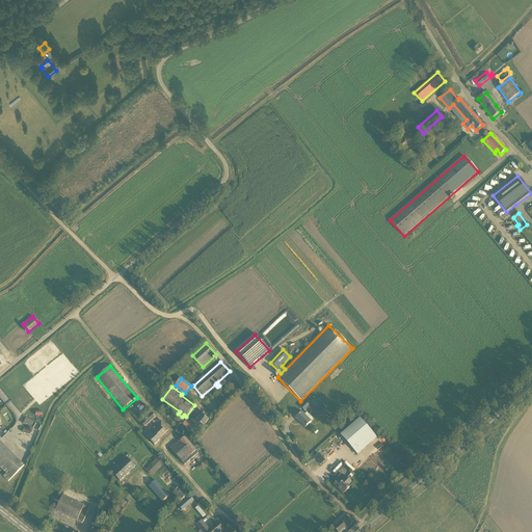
[(288,396),(283,401),(288,405),(292,401),(288,396)]
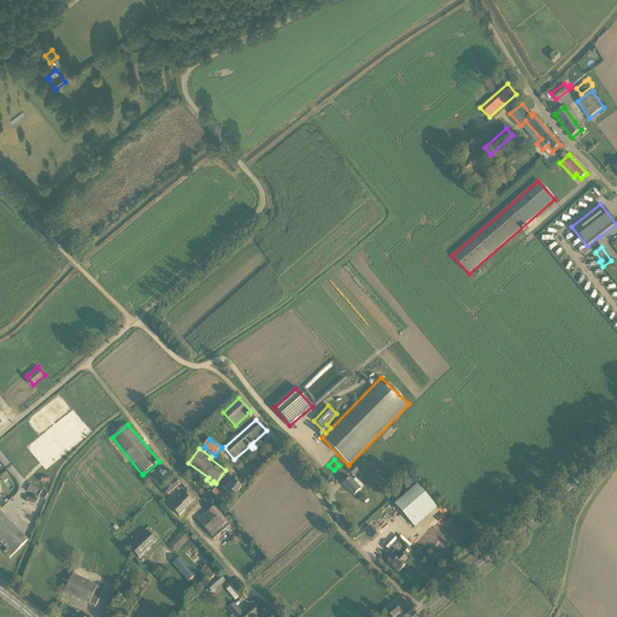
[(163,489),(169,495),(181,485),(175,477),(163,489)]
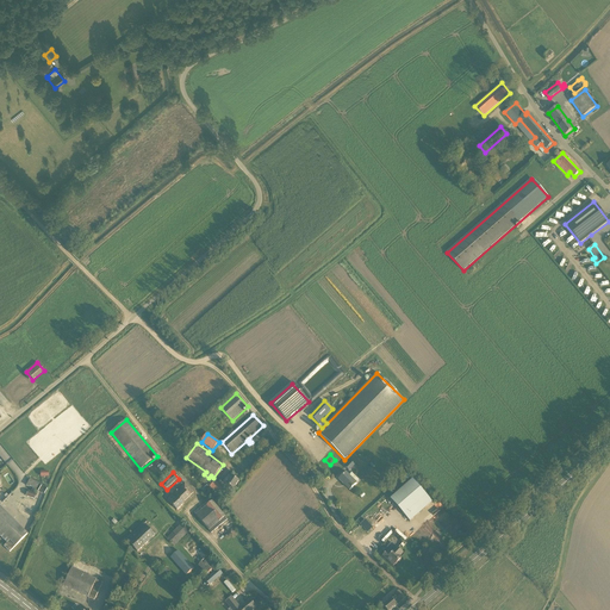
[(352,473),(349,477),(346,473),(340,480),(350,491),(356,484),(360,480),(352,473)]
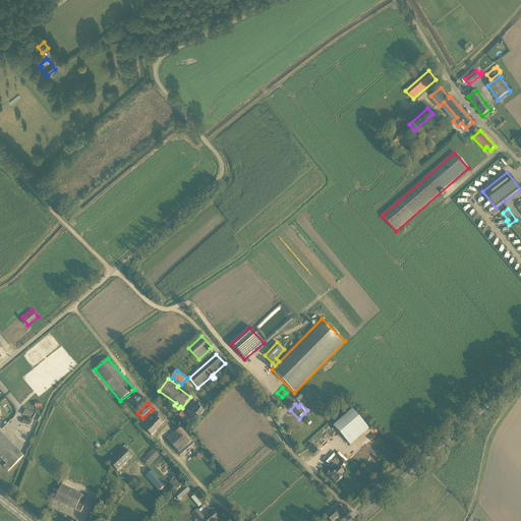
[(191,412),(193,414),(199,418),(204,411),(198,407),(195,406),(191,412)]
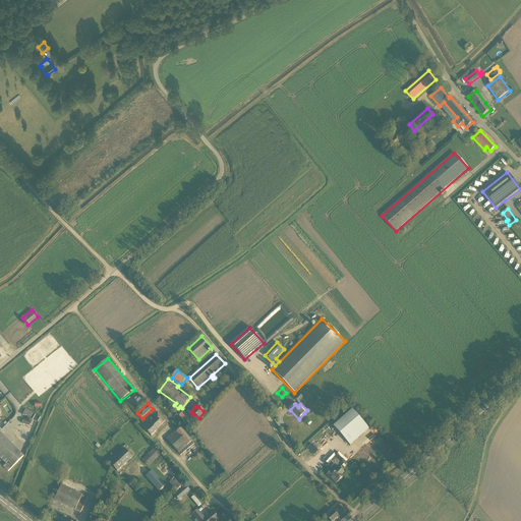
[(29,420),(33,413),(24,409),(22,414),(26,416),(25,419),(29,420)]
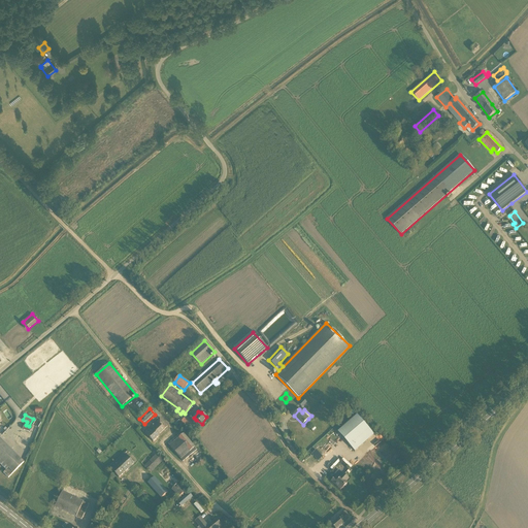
[(355,452),(374,435),(357,416),(337,432),(355,452)]
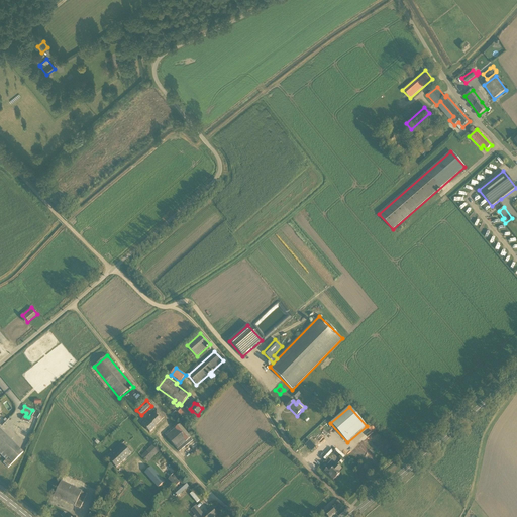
[(189,415),(183,408),(178,412),(184,419),(189,415)]
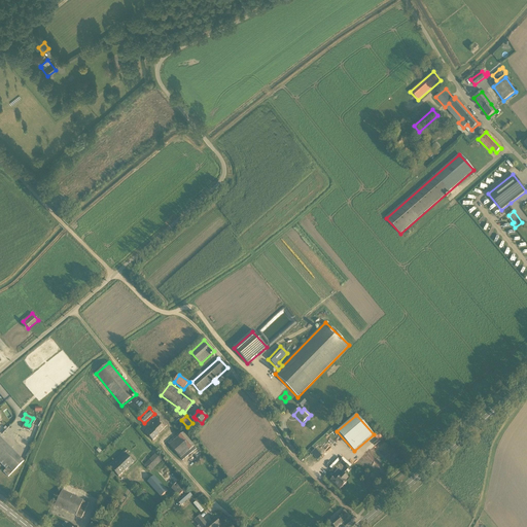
[(160,418),(144,432),(152,441),(159,435),(157,434),(167,426),(160,418)]
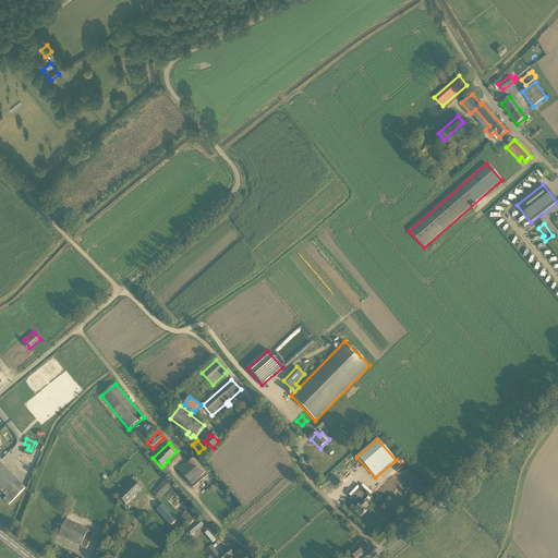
[(192,447),(187,443),(183,447),(187,452),(192,447)]
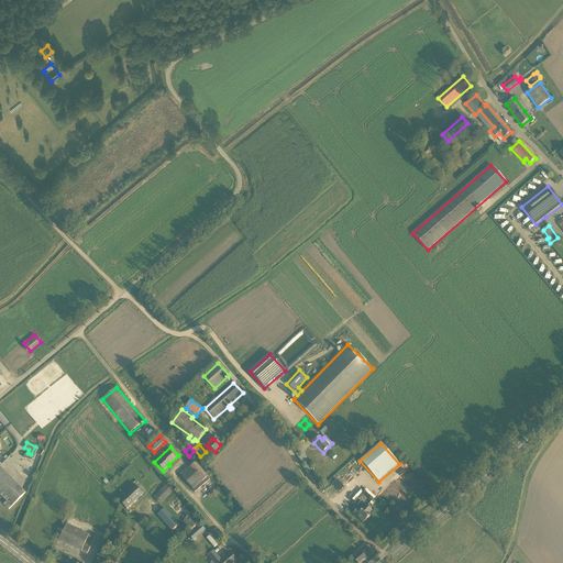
[(196,463),(181,475),(195,493),(210,479),(196,463)]
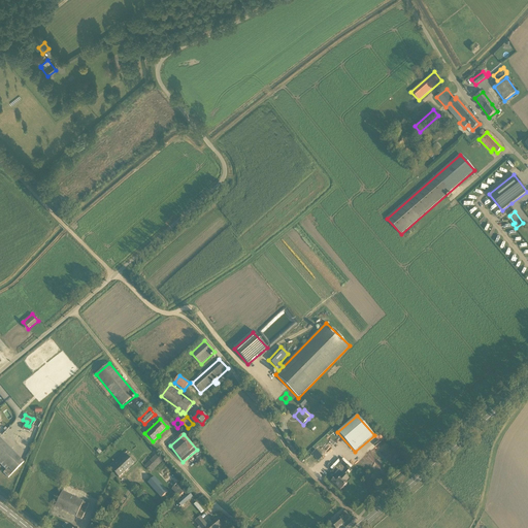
[(0,464),(6,470),(3,473),(8,479),(24,463),(0,438),(0,464)]
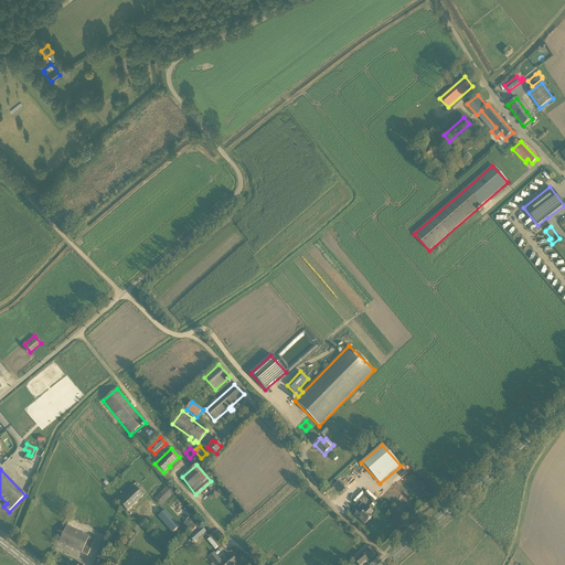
[(127,511),(144,497),(134,486),(117,501),(127,511)]
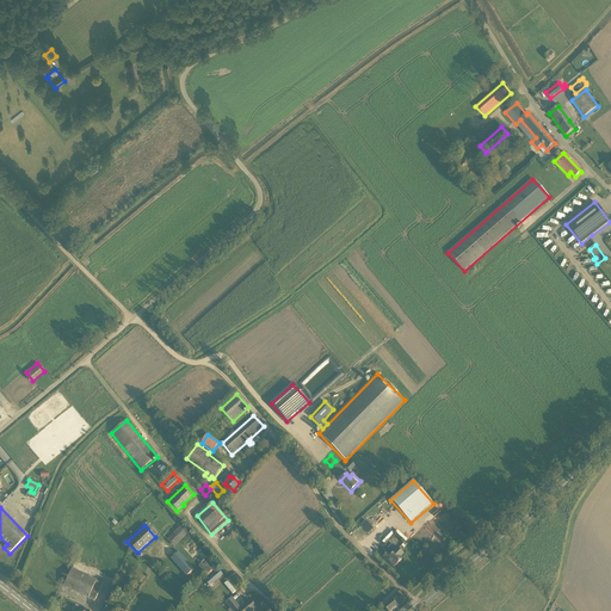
[(190,532),(183,525),(167,539),(174,547),(190,532)]
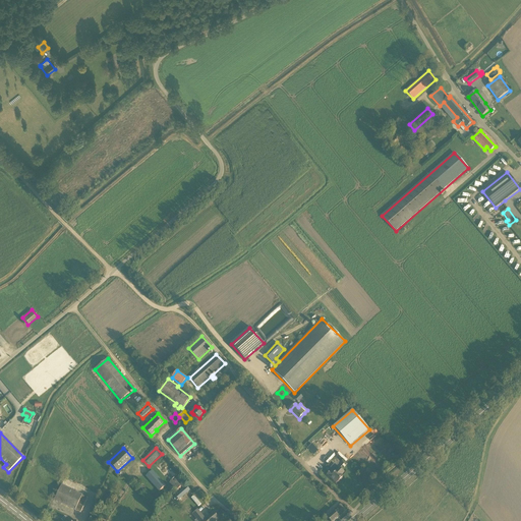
[(333,468),(331,471),(330,471),(327,474),(335,481),(336,480),(338,482),(343,477),(341,475),(344,472),(340,468),(337,471),(333,468)]
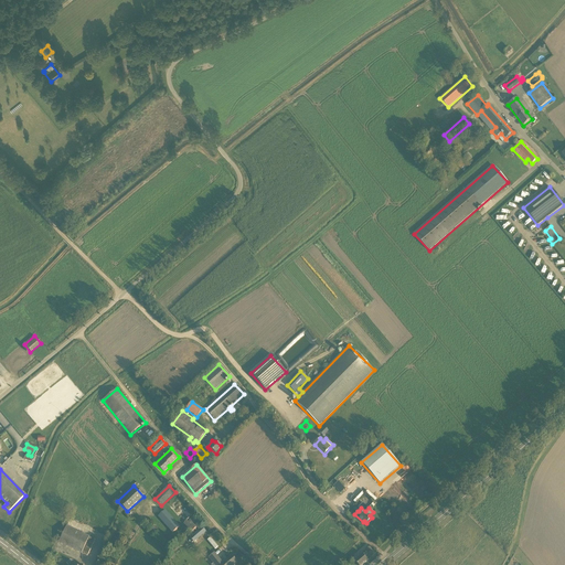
[(172,533),(180,528),(166,511),(158,516),(172,533)]
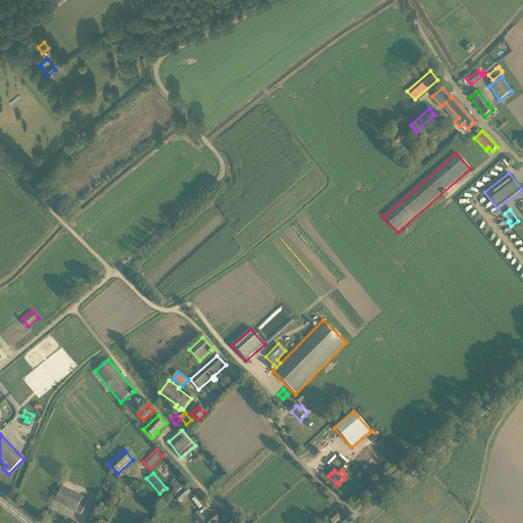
[(171,484),(178,492),(185,486),(178,478),(171,484)]
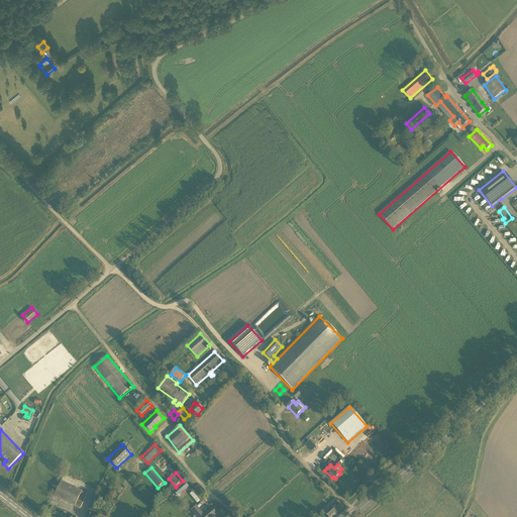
[(87,494),(61,482),(54,497),(80,509),(87,494)]
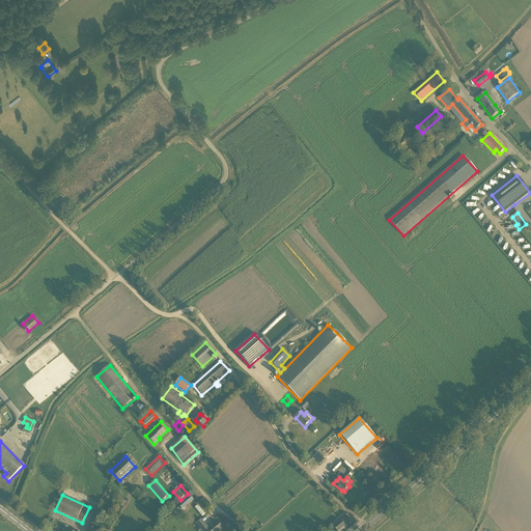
[(188,495),(177,506),(183,510),(193,499),(188,495)]
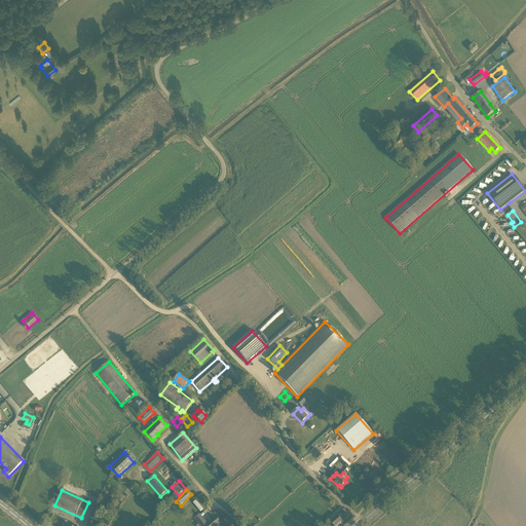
[(344,509),(341,513),(347,518),(350,515),(344,509)]
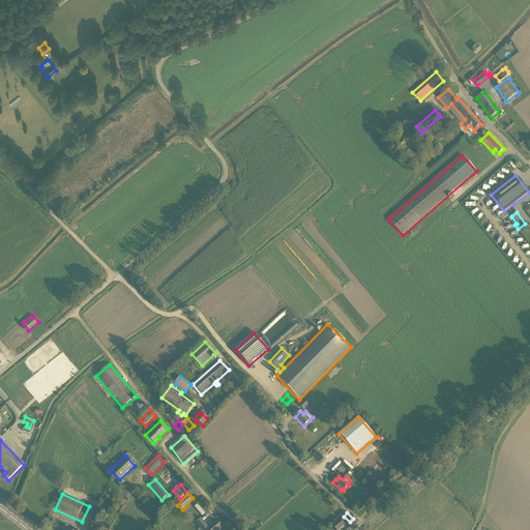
[(340,521),(332,527),(334,529),(340,529),(345,526),(342,522),(345,520),(343,517),(340,520),(340,521)]
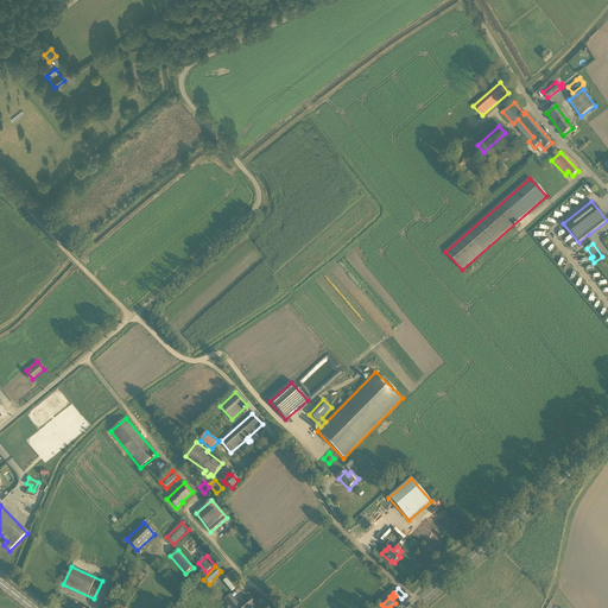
[(230,607),(236,602),(230,596),(226,600),(230,607)]
